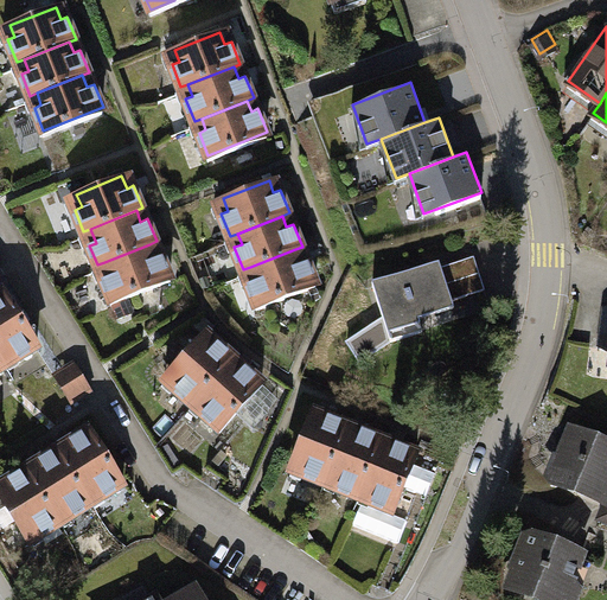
[(102,276),(112,299),(170,275),(161,253),(154,255),(149,244),(104,262),(109,274),(102,276)]
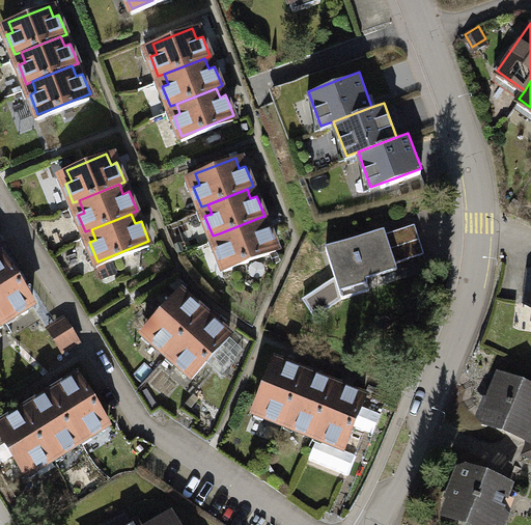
[(217,246),(224,266),(276,246),(268,225),(262,227),(258,218),(219,233),(223,244),(217,246)]
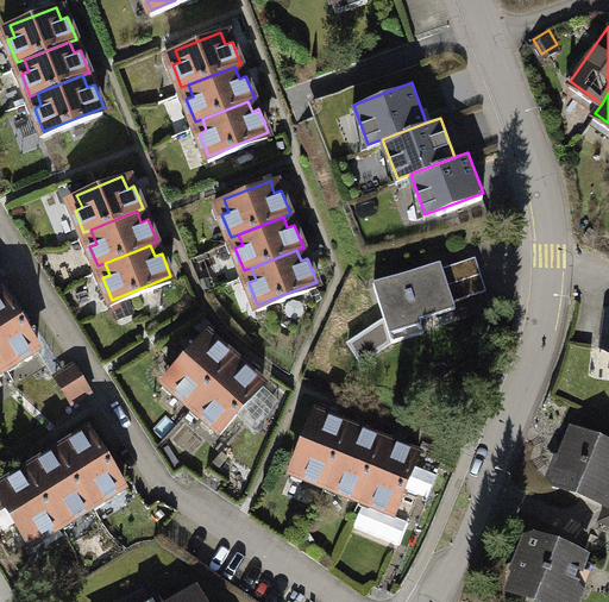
[(408,268),(374,280),(384,314),(349,338),(362,357),(391,337),(424,327),(420,315),(456,305),(453,296),(487,286),(476,251),(410,273),(408,268)]
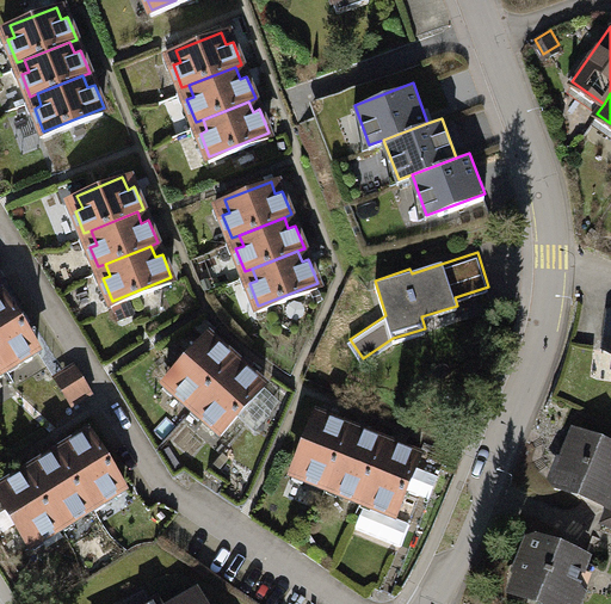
[(0,353),(1,357),(13,351),(17,357),(37,344),(4,289),(0,291),(0,353)]
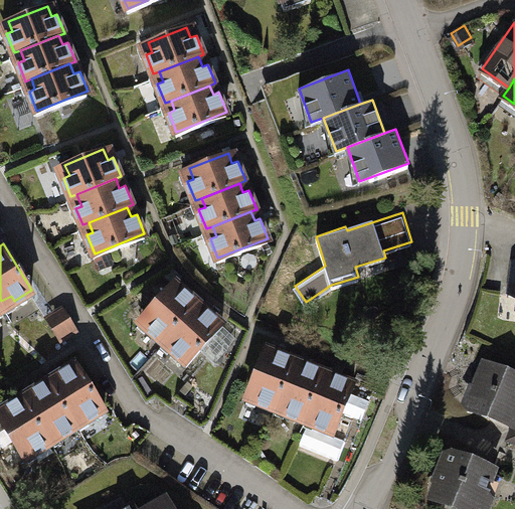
[(171,285),(144,315),(152,322),(148,327),(163,341),(167,336),(195,305),(199,301),(183,287),(179,292),(171,285)]
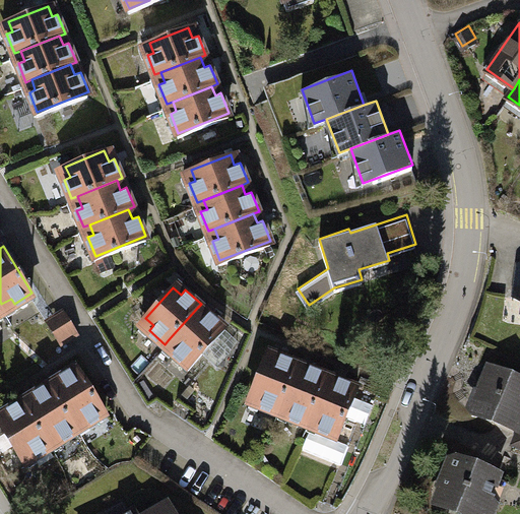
[(59,303),(43,313),(58,339),(75,329),(59,303)]
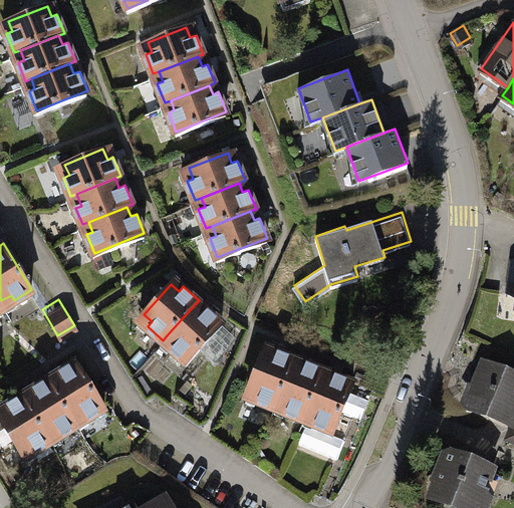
[(202,311),(195,304),(167,335),(175,342),(171,347),(186,360),(222,320),(206,307),(202,311)]
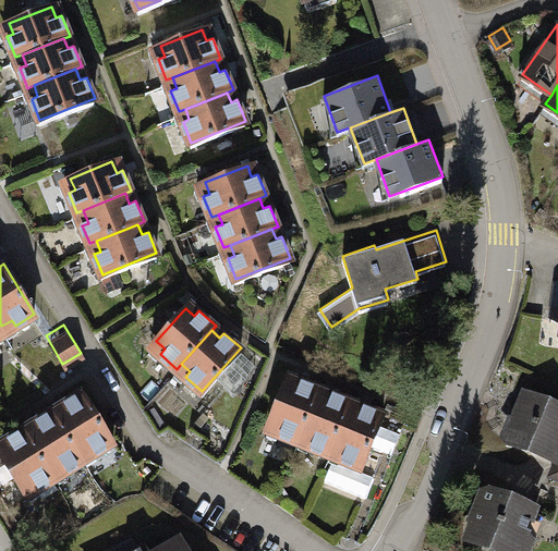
[(318,393),(320,387),(300,378),(298,384),(287,380),(269,421),(280,426),(278,432),(299,441),(301,435),(318,393)]
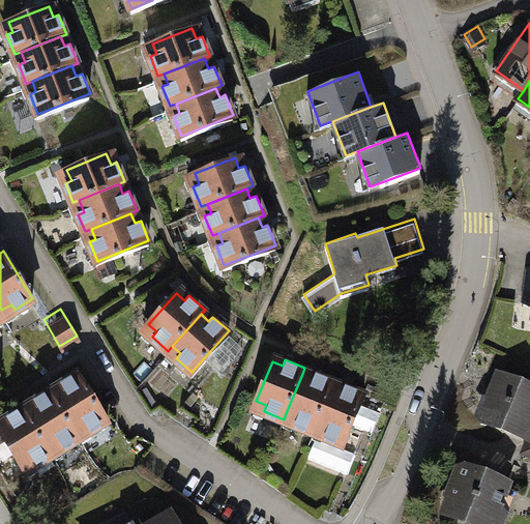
[(63,388),(54,394),(77,430),(86,425),(89,430),(107,418),(78,372),(60,383),(63,388)]
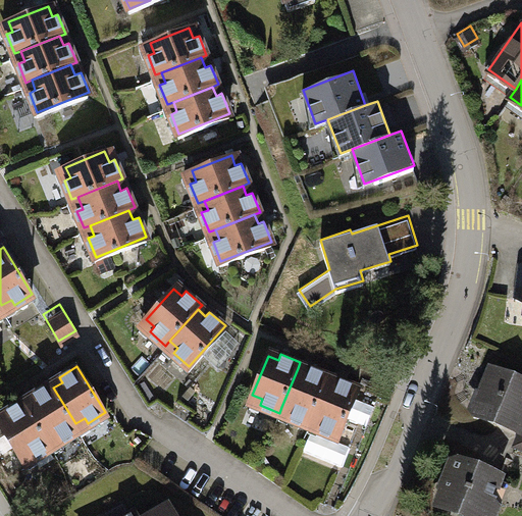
[(326,379),(329,374),(310,366),(308,372),(298,368),(281,407),(292,411),(289,417),(308,424),(311,418),(326,379)]
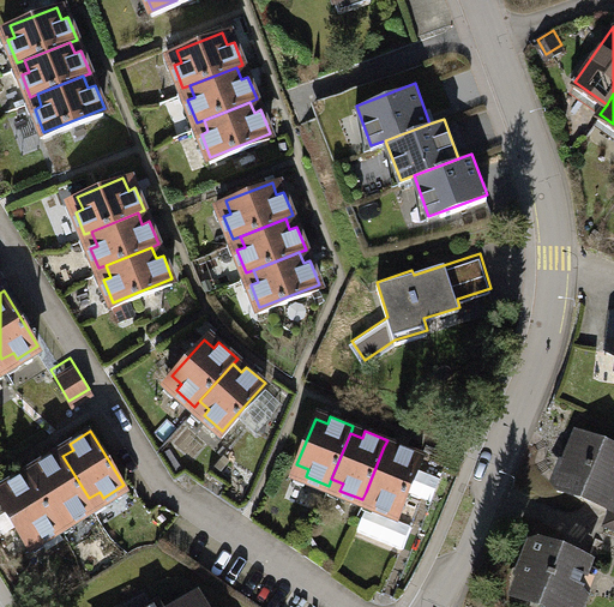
[(613,444),(578,431),(570,454),(563,454),(559,458),(559,464),(563,470),(559,481),(613,503),(606,521),(613,523),(613,444)]
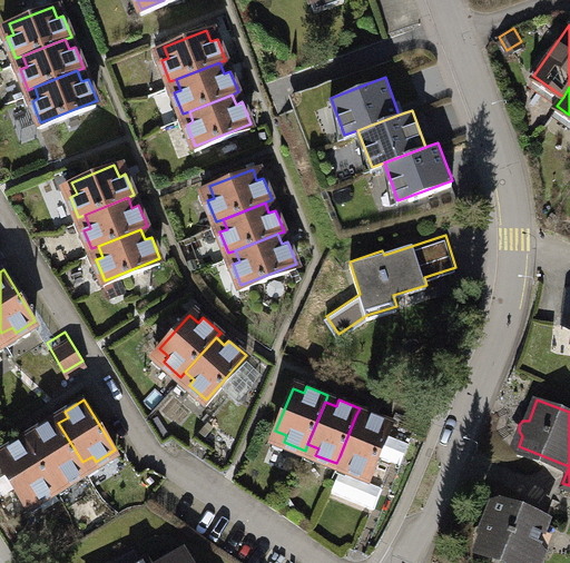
[(347,467),(369,476),(392,422),(370,413),(367,418),(356,414),(340,456),(350,461),(347,467)]
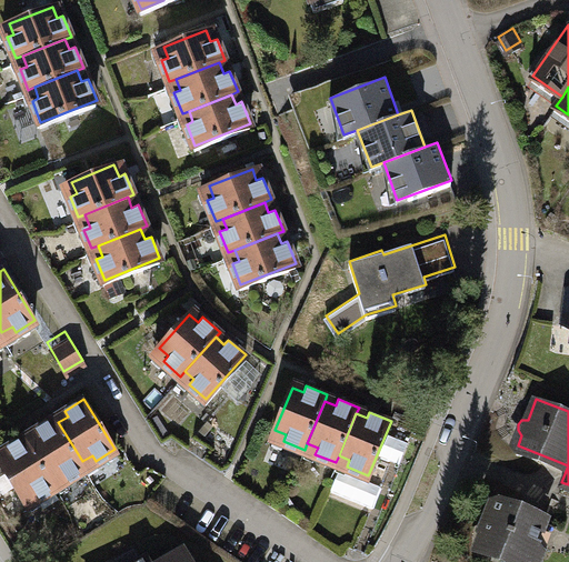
[(39,434),(29,441),(53,480),(63,473),(67,479),(86,467),(82,461),(58,422),(55,417),(35,429),(39,434)]
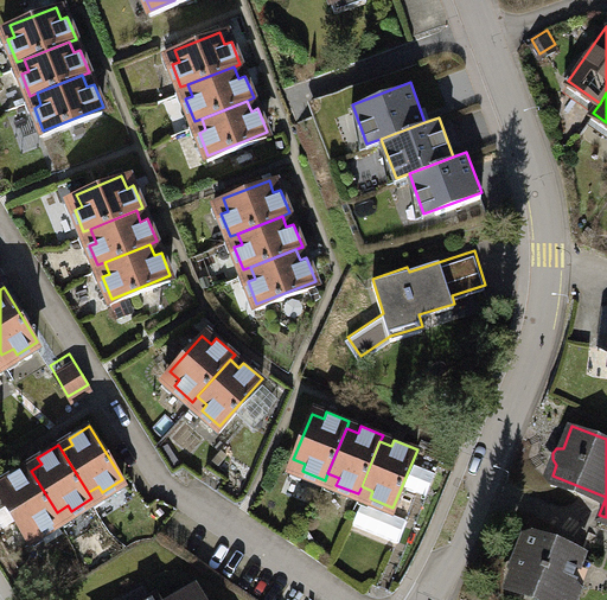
[(10,484),(0,489),(0,491),(25,531),(37,524),(40,531),(61,518),(57,512),(31,471),(27,465),(6,477),(10,484)]
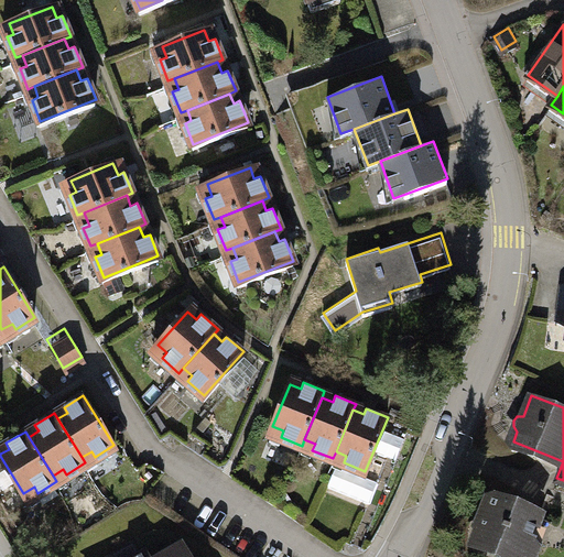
[(539,511),(492,492),(485,513),(479,514),(475,517),(475,524),(479,527),(475,538),(521,556),(539,511)]
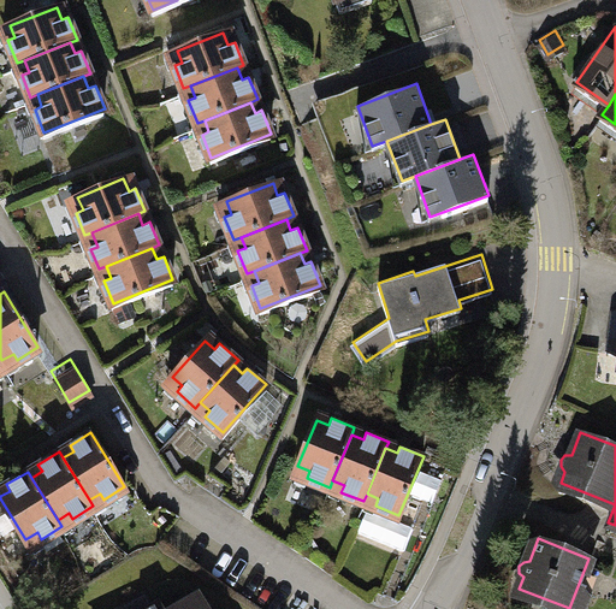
[(164,608),(158,599),(141,608),(208,608),(200,593),(182,604),(181,602),(167,608),(164,608)]
